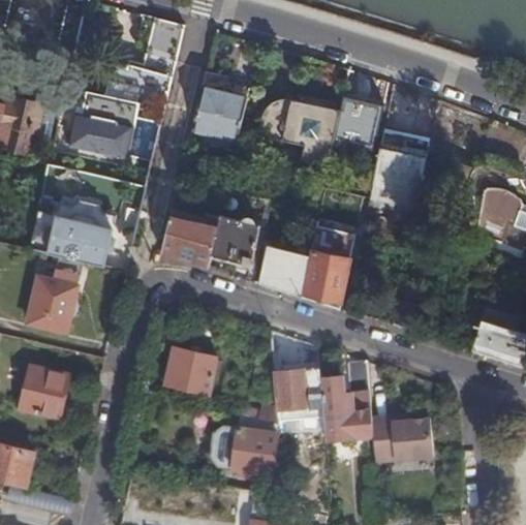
[(0,0),(0,24),(4,26),(9,0),(0,0)]
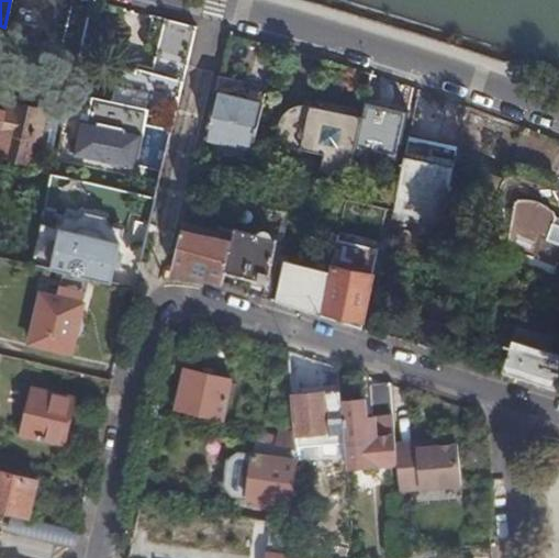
[(69,0),(60,42),(80,46),(91,0),(69,0)]
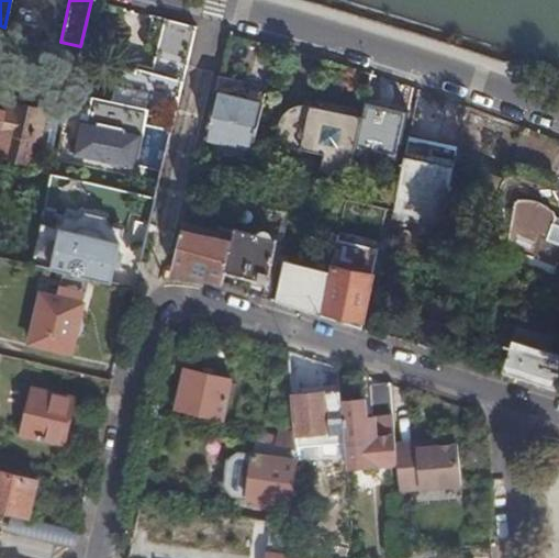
[(194,25),(152,14),(148,25),(161,29),(151,71),(135,67),(134,70),(119,66),(110,101),(93,97),(87,123),(78,122),(71,152),(87,156),(87,157),(132,168),(144,114),(172,121),(177,101),(176,101),(177,93),(179,95),(194,25)]
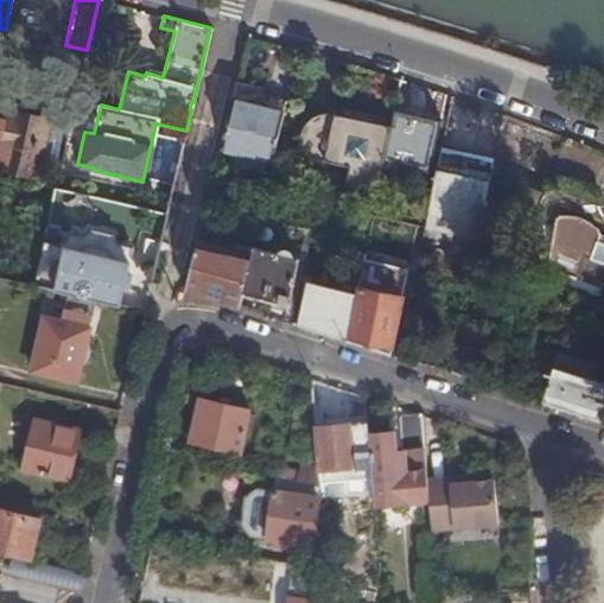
[(284,100),(233,87),(218,148),(269,162),(284,100)]
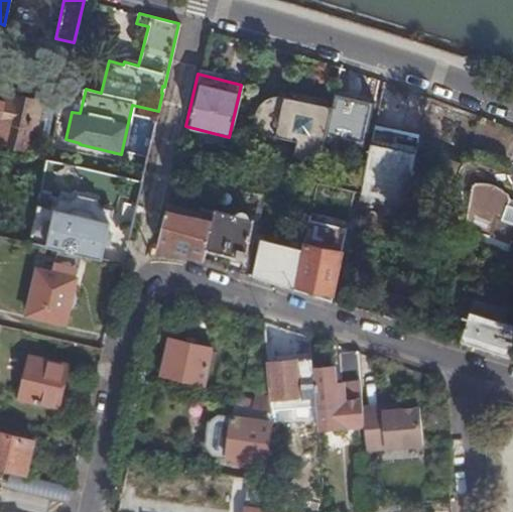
[(367,85),(339,75),(332,107),(330,118),(358,125),(367,85)]
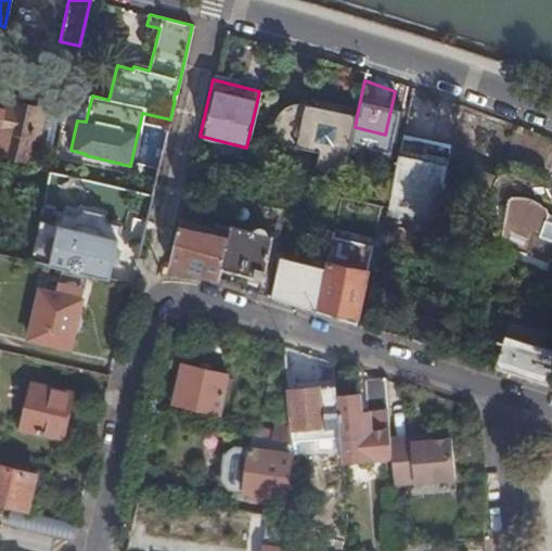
[(4,103),(0,102),(0,135),(14,138),(13,142),(30,146),(39,106),(5,98),(4,103)]
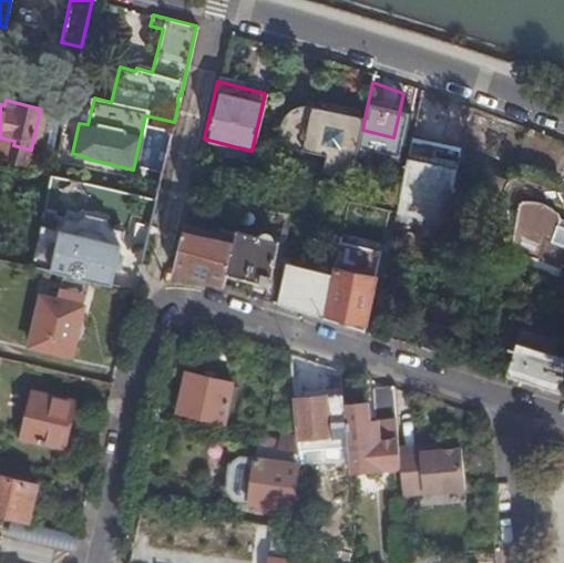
[(362,130),(365,118),(309,105),(301,105),(295,108),(290,111),(286,115),(283,120),(282,125),(277,144),(327,155),(324,171),(351,177),(362,130)]
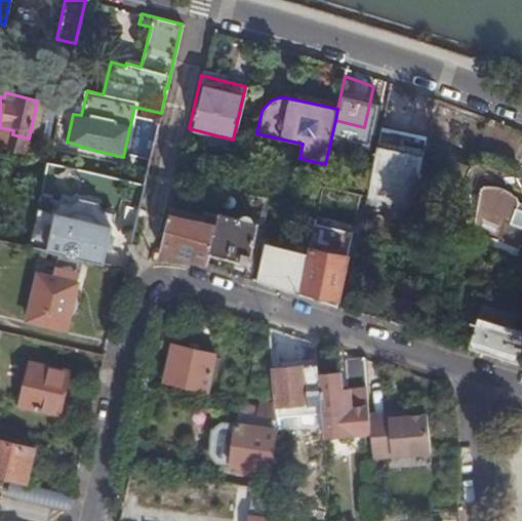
[(410,213),(426,139),(380,129),(364,207),(369,208),(370,205),(410,213)]
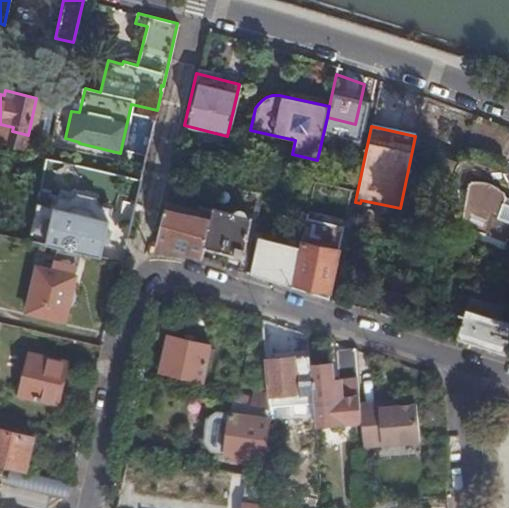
[(445,188),(448,178),(423,172),(415,208),(439,214),(445,188)]
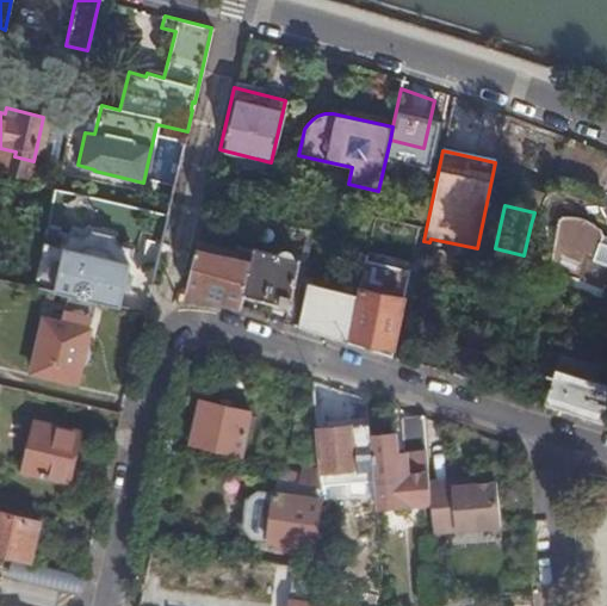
[(605,300),(606,288),(606,229),(547,216),(540,248),(563,253),(559,289),(605,300)]
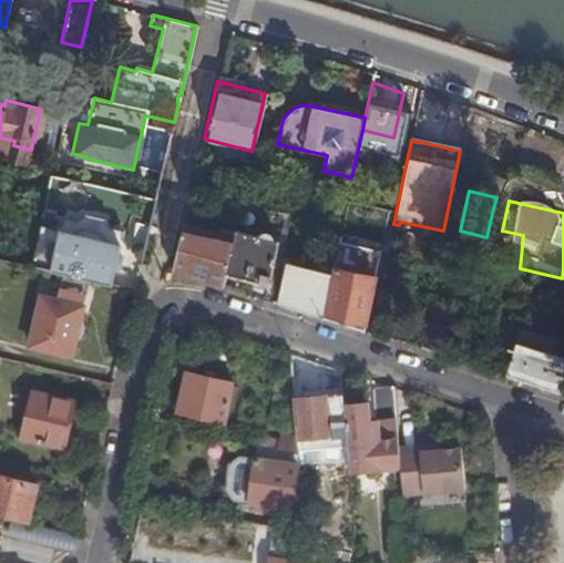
[(39,225),(29,266),(134,292),(143,251),(106,242),(100,233),(81,228),(72,234),(39,225)]
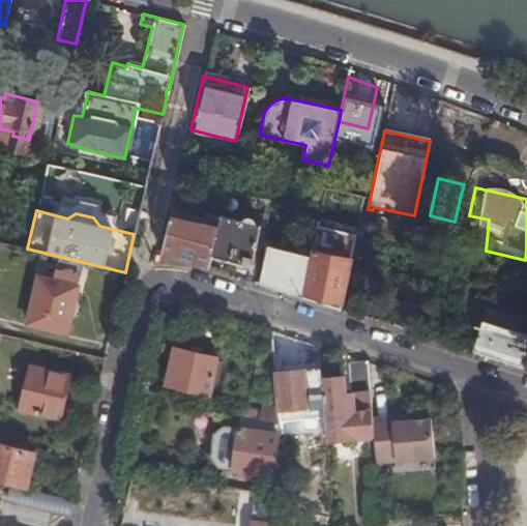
[(163,252),(209,267),(211,257),(218,227),(172,212),(163,252)]
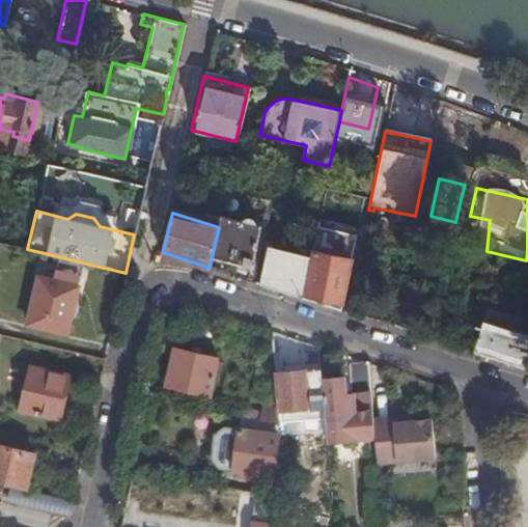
[(239,220),(221,216),(219,227),(212,257),(252,267),(262,220),(240,215),(239,220)]
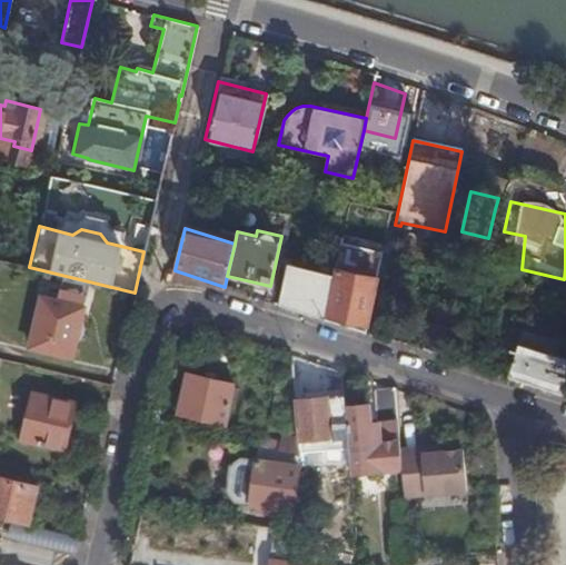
[(333,275),(324,315),(368,324),(377,281),(376,280),(381,250),(339,241),(333,275)]
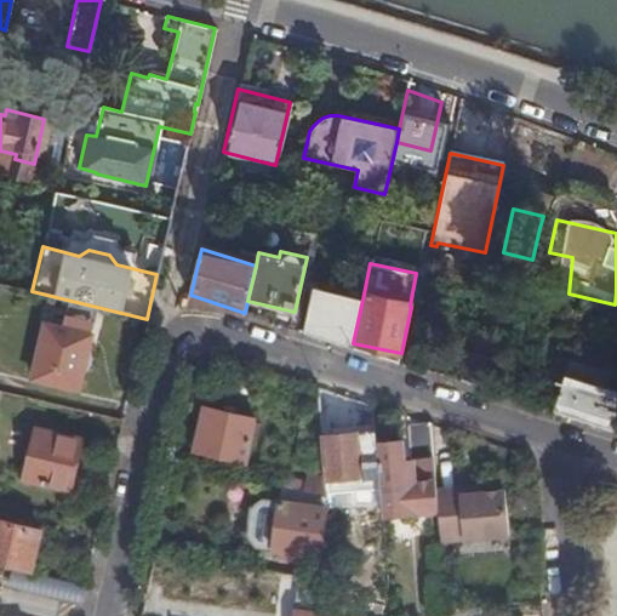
[(303,332),(352,348),(353,343),(363,300),(313,287),(303,332)]
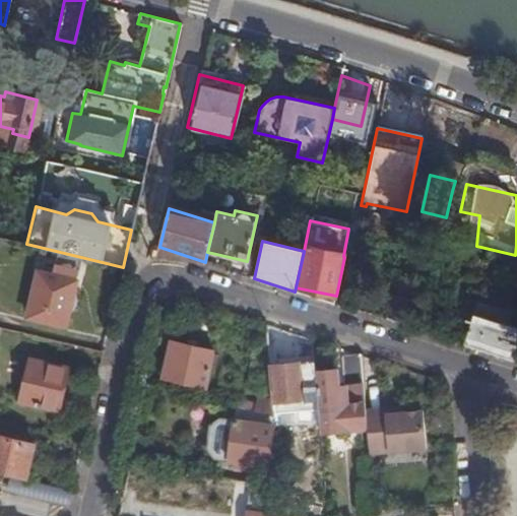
[(64,325),(77,270),(53,264),(51,274),(37,271),(25,317),(64,325)]
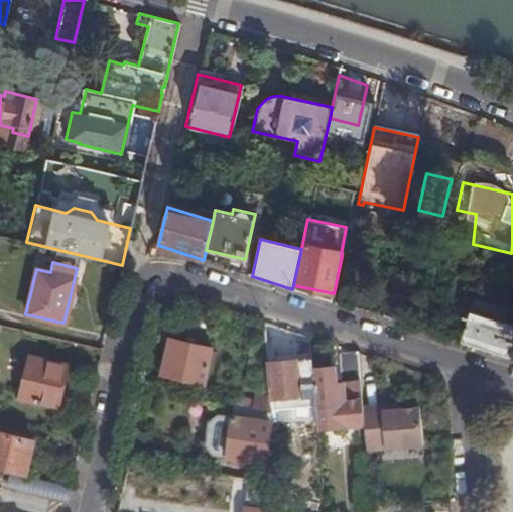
[(472,306),(468,318),(499,329),(501,315),(472,306)]
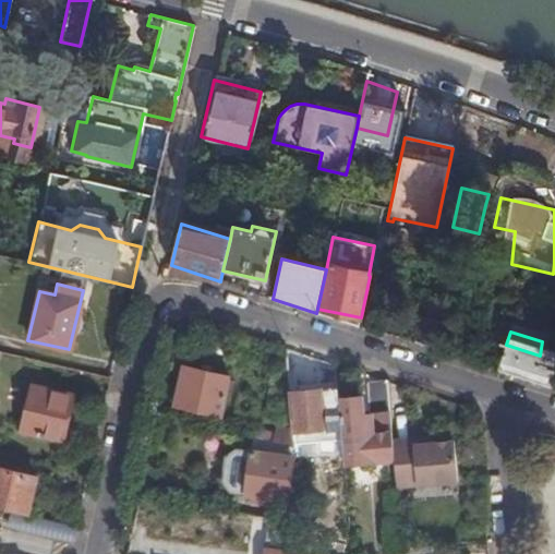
[(542,341),(540,356),(545,357),(550,345),(542,341)]
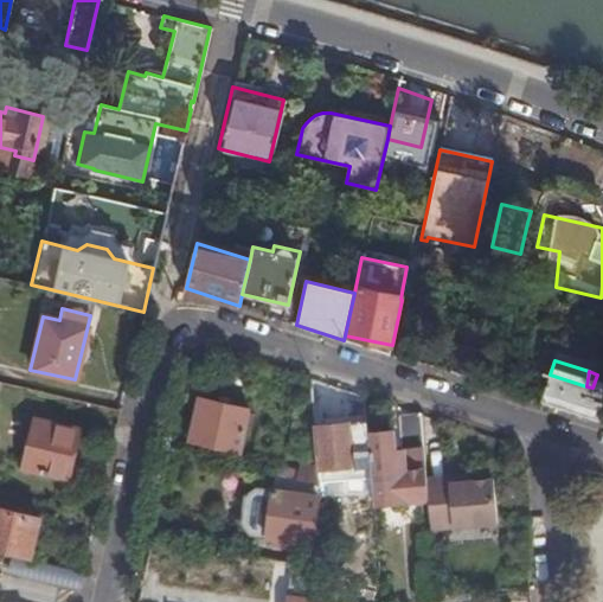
[(582,417),(587,386),(550,375),(540,403),(582,417)]
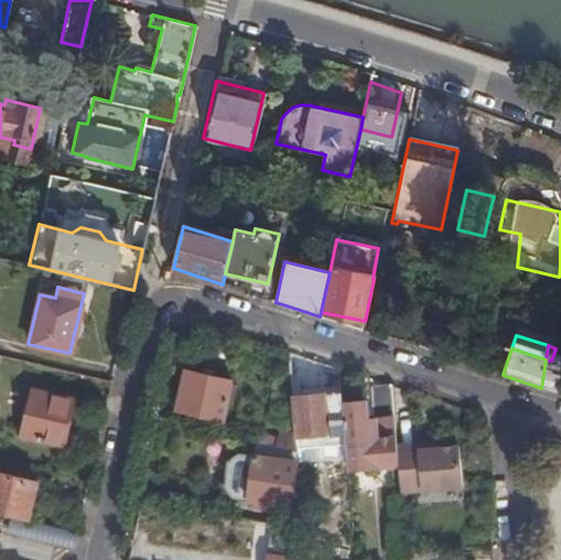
[(560,364),(551,361),(546,359),(541,388),(560,394),(560,364)]
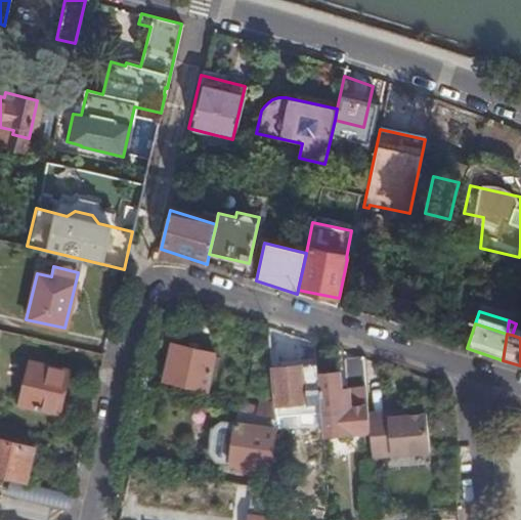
[(207,391),(213,352),(171,342),(163,380),(207,391)]
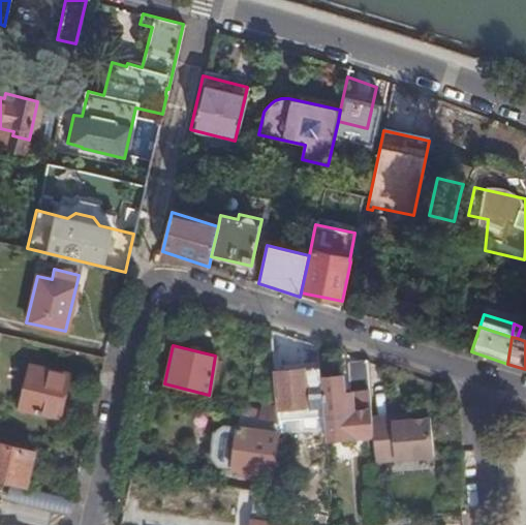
[(319,376),(325,437),(371,432),(370,417),(365,361),(345,363),(348,392),(342,392),(340,374),(319,376)]
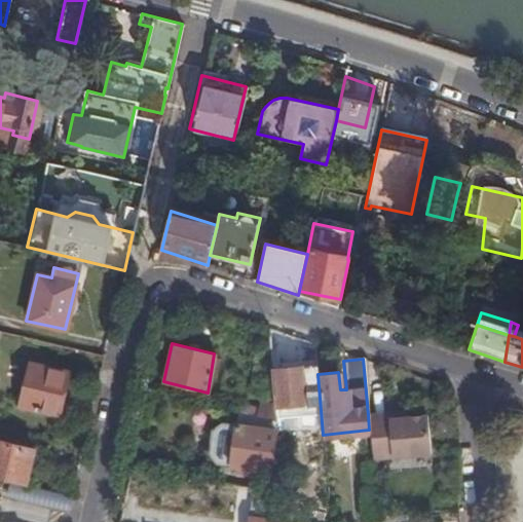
[(68,372),(29,363),(19,405),(58,415),(68,372)]
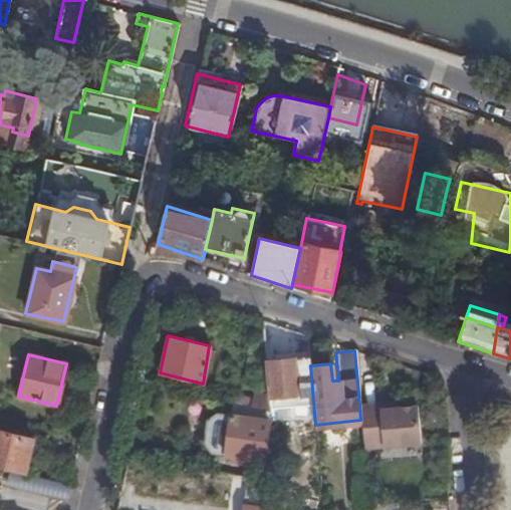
[(268,395),(268,397),(300,394),(300,393),(304,393),(303,387),(299,388),(299,385),(303,385),(300,359),(297,359),(296,357),(264,359),(268,395)]
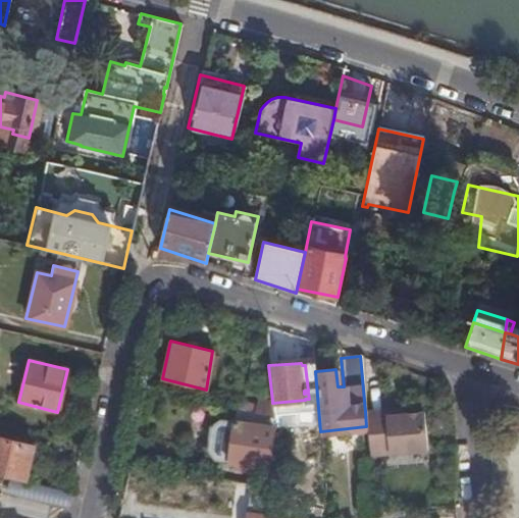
[(236,408),(273,416),(272,403),(272,401),(257,397),(255,404),(243,402),(242,403),(236,402),(235,408),(236,408)]
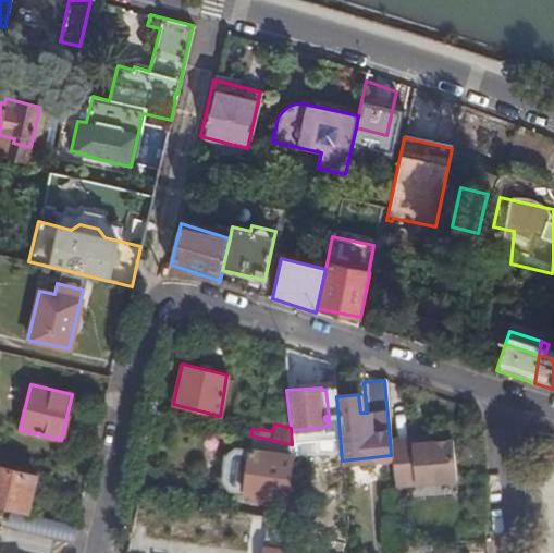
[(285,499),(292,444),(251,435),(243,492),(255,494),(270,496),(270,502),(275,503),(277,496),(285,499)]
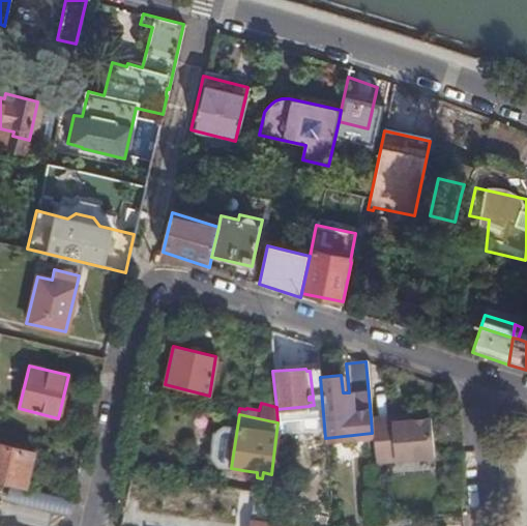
[(371,417),(372,433),(375,462),(432,457),(429,418),(391,421),(390,416),(371,417)]
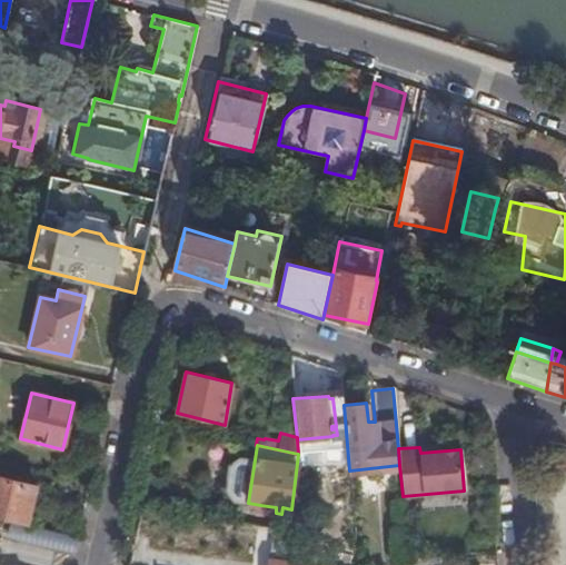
[(0,517),(26,524),(30,502),(23,499),(28,483),(0,475),(0,517)]
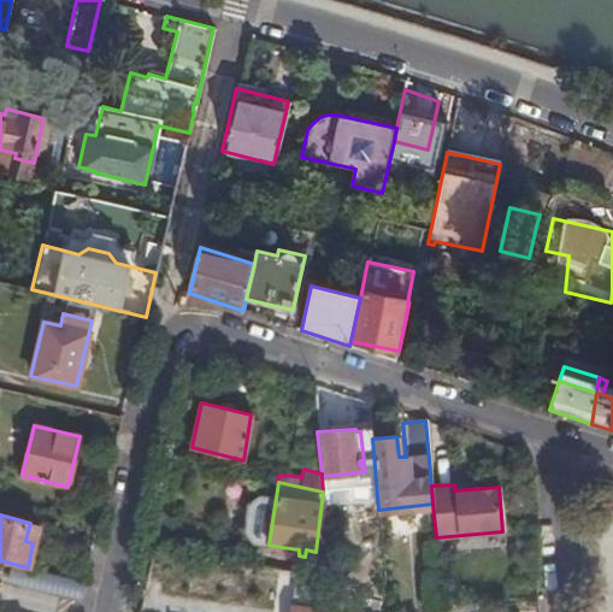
[(25,541),(33,543),(37,525),(30,523),(25,541)]
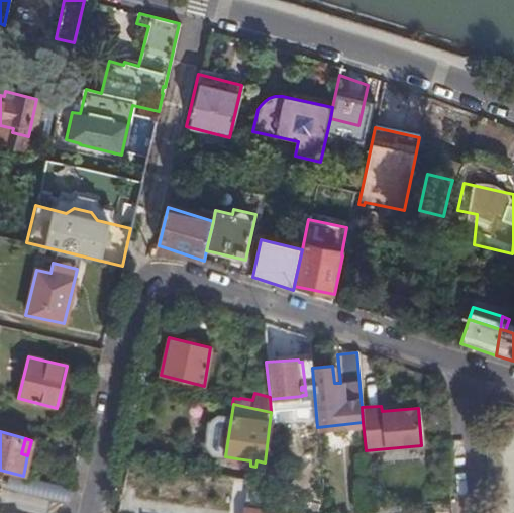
[(240,512),(248,478),(233,475),(225,512),(240,512)]
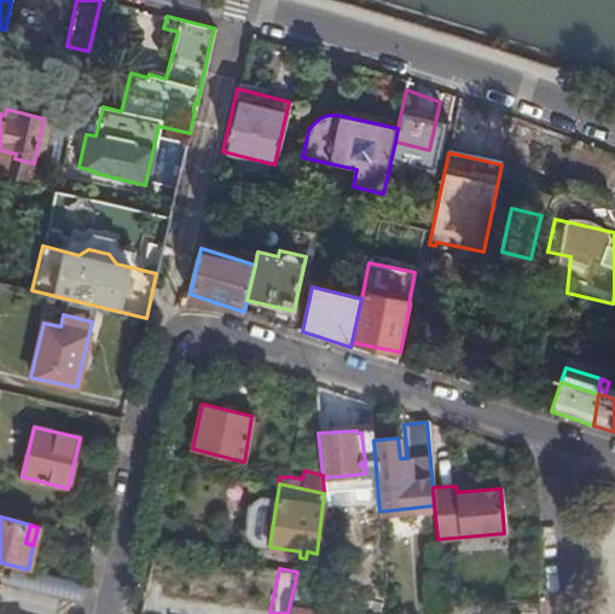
[(336,613),(332,577),(308,573),(307,589),(296,586),(291,613),(336,613)]
